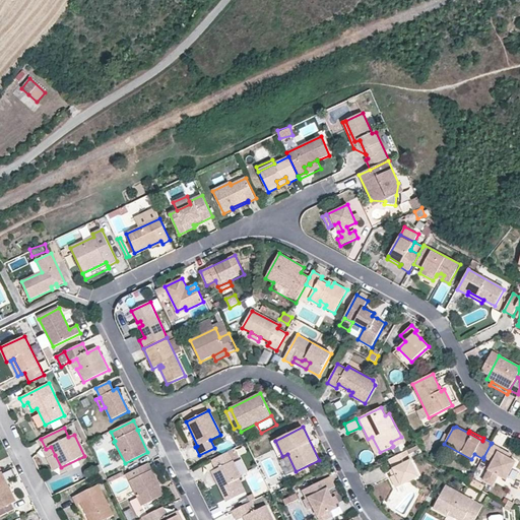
[(380,452),(372,437),(368,439),(376,454),(380,452)]
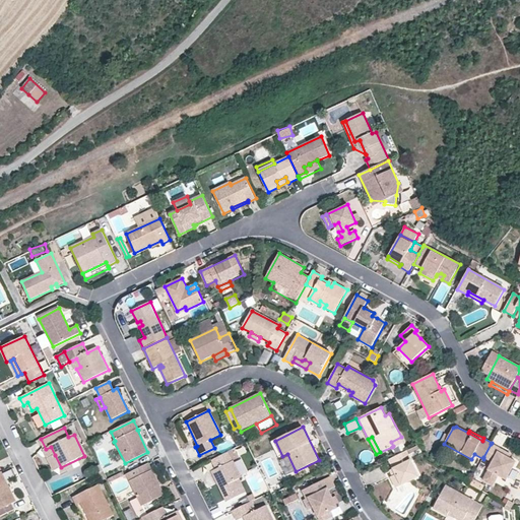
[(393,448),(403,442),(401,437),(391,442),(393,446),(392,447),(393,448)]
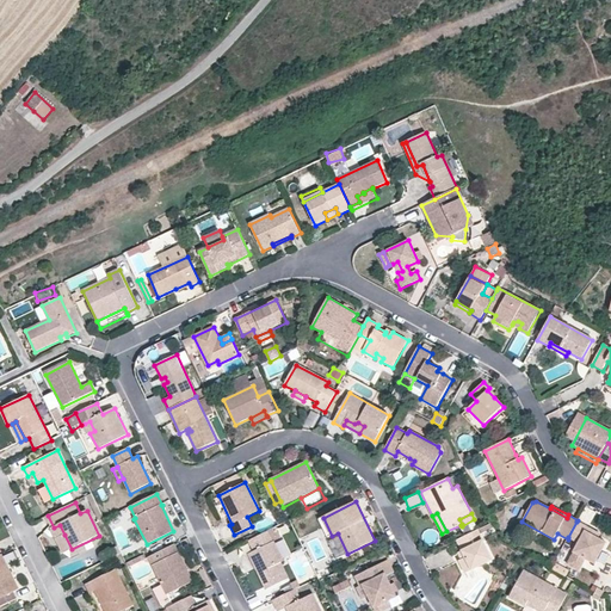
[(332,536),(323,518),(319,520),(328,538),(332,536)]
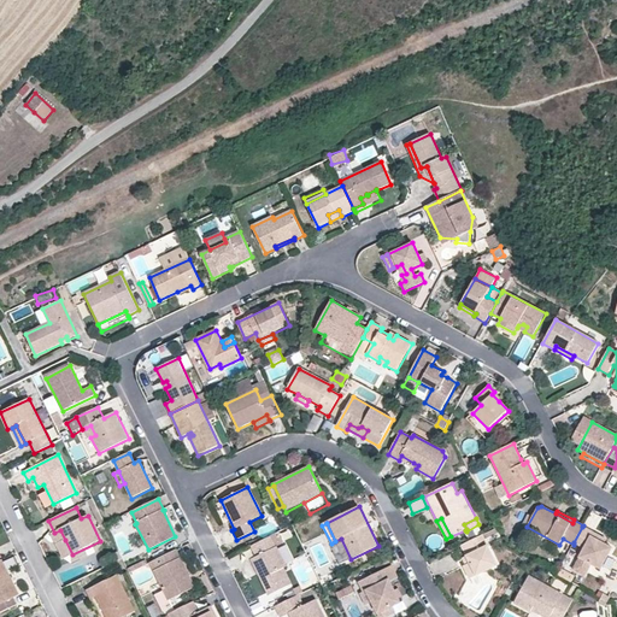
[(582,527),(574,542),(585,548),(573,570),(586,576),(592,565),(601,570),(613,548),(604,544),(591,536),(593,533),(582,527)]
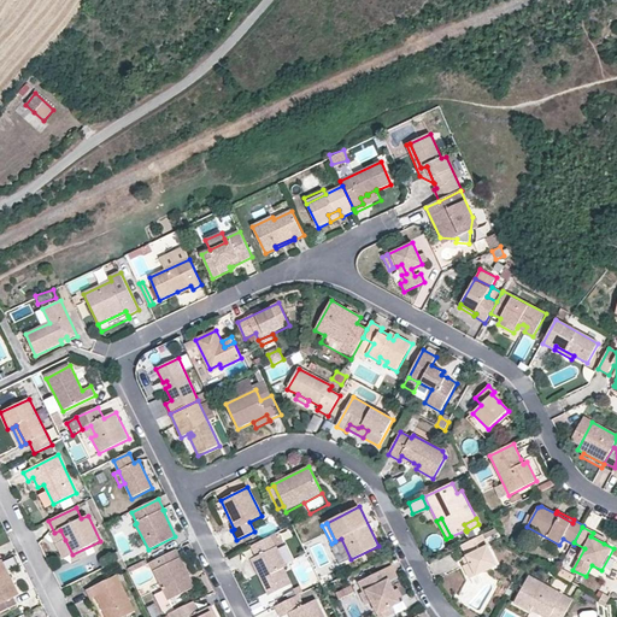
[(606,540),(593,533),(591,536),(604,544),(606,540)]
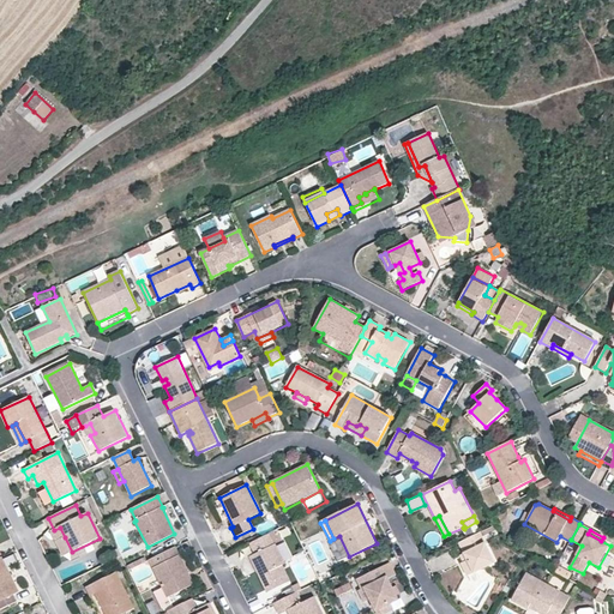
[(481,533),(459,543),(464,553),(468,560),(463,563),(461,564),(467,577),(495,564),(481,533)]
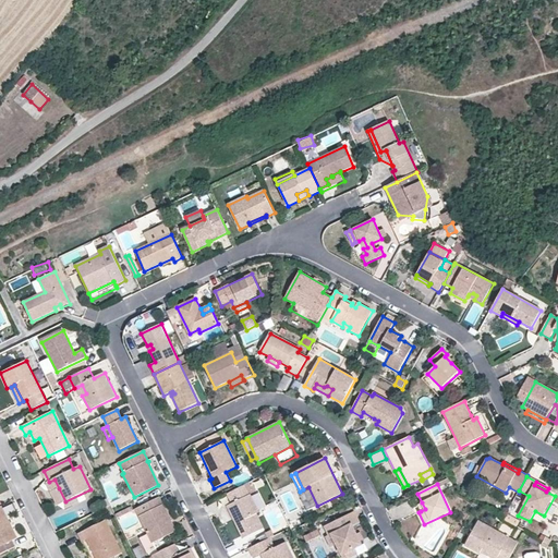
[(244,486),(227,495),(232,504),(241,520),(235,523),(243,538),(264,528),(256,513),(258,511),(250,495),(247,495),(244,486)]
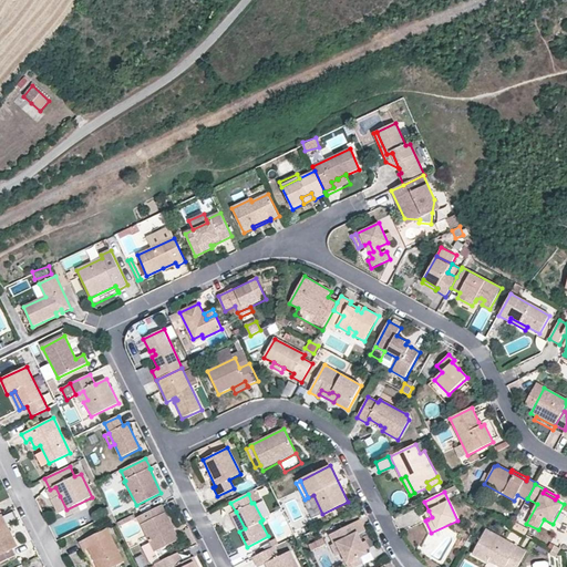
[(66,509),(60,496),(51,501),(59,514),(66,509)]
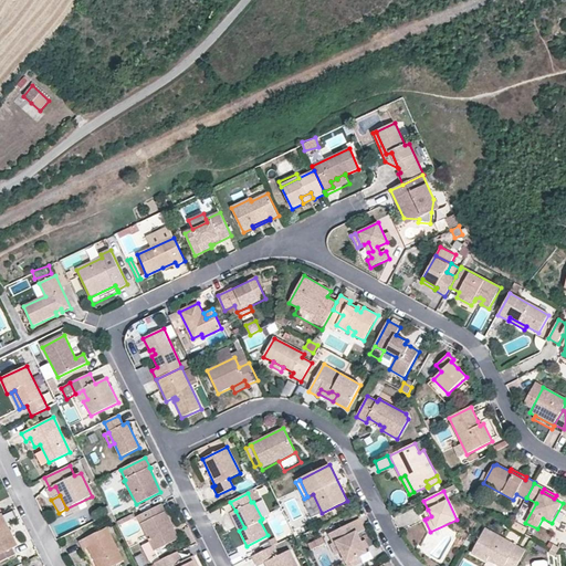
[(166,512),(163,504),(155,509),(159,515),(166,512)]
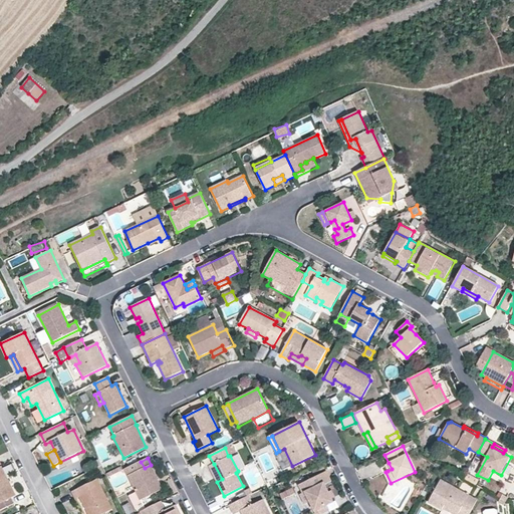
[(145,468),(141,462),(124,470),(141,501),(160,491),(155,481),(159,480),(151,465),(145,468)]
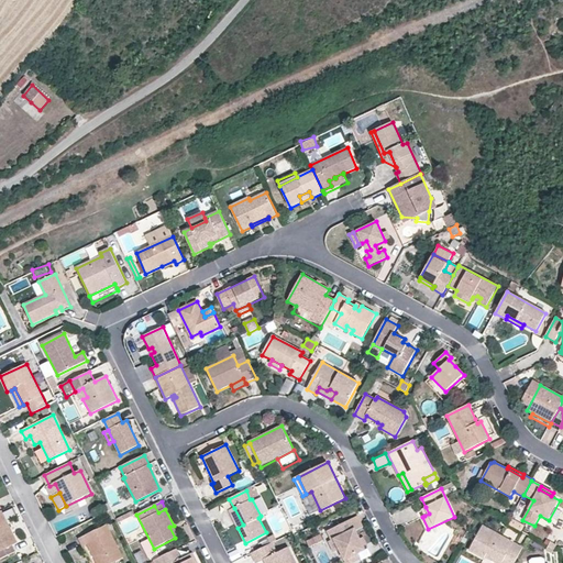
[(243,525),(234,508),(229,510),(238,528),(243,525)]
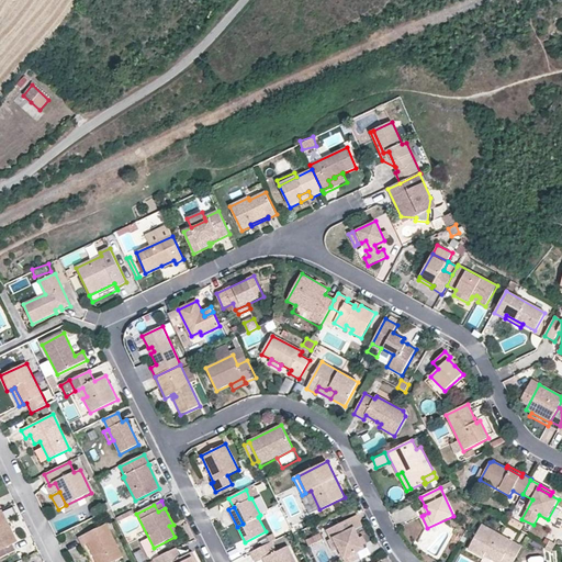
[(17,540),(1,508),(0,508),(0,548),(11,542),(17,540)]
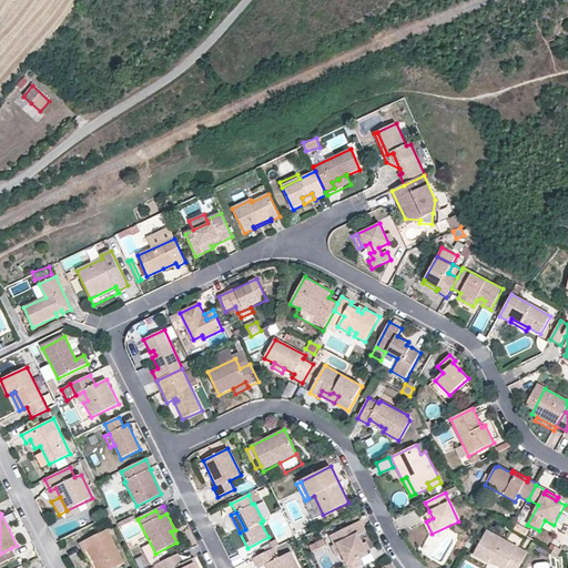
[(356,514),(345,519),(347,525),(359,518),(356,514)]
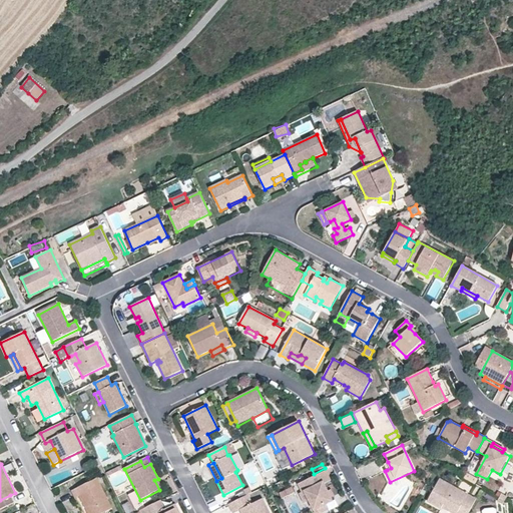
[(299,484),(302,492),(305,491),(310,501),(315,511),(327,505),(334,502),(332,498),(328,491),(325,484),(331,481),(326,470),(299,484)]
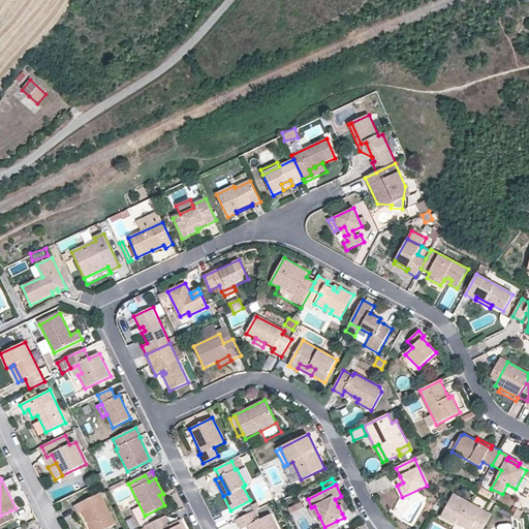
[(82,512),(89,528),(106,528),(117,525),(100,493),(73,506),(78,515),(82,512)]
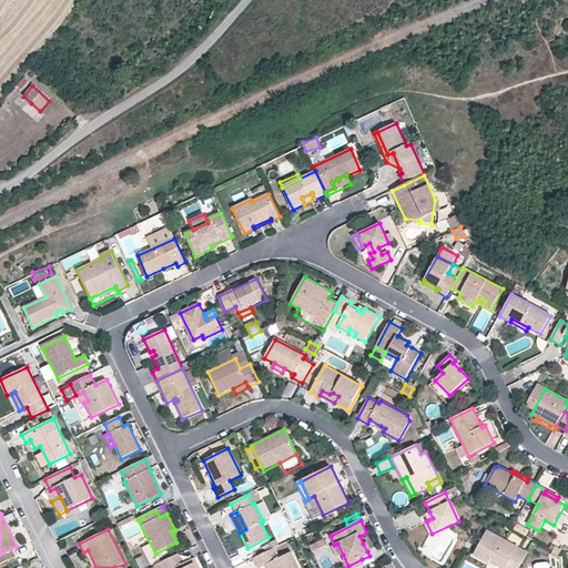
[(180,541),(175,530),(171,531),(176,543),(180,541)]
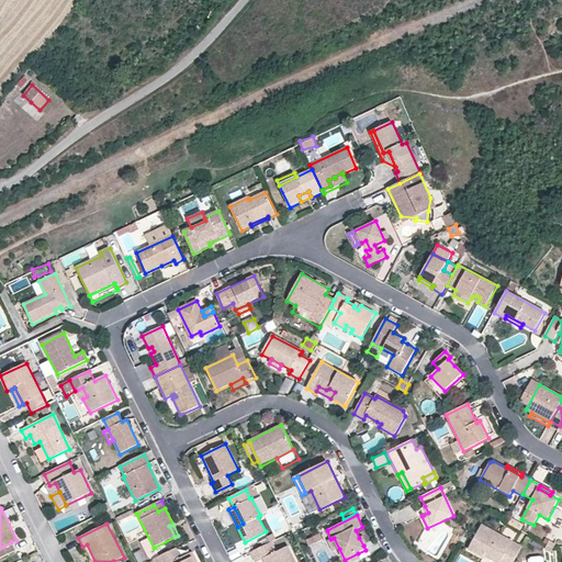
[(501,561),(513,561),(523,547),(482,525),(468,550),(483,558),(484,557),(486,552),(502,561),(501,561)]
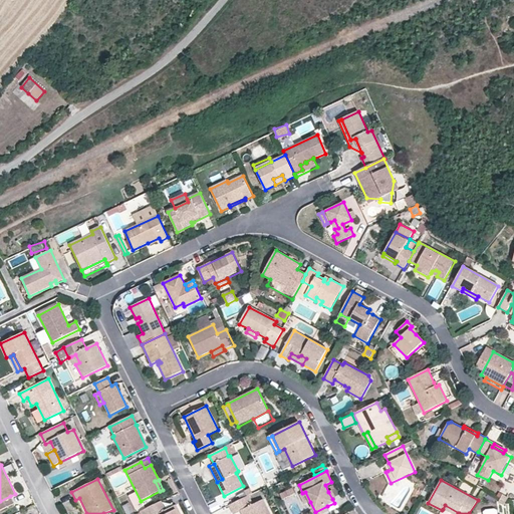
[(293,495),(290,490),(282,494),(285,500),(293,495)]
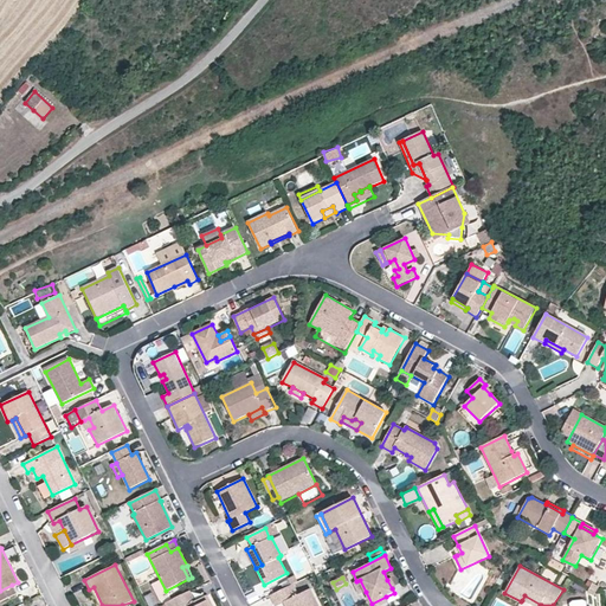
[(360,580),(356,581),(353,584),(359,595),(366,592),(360,580)]
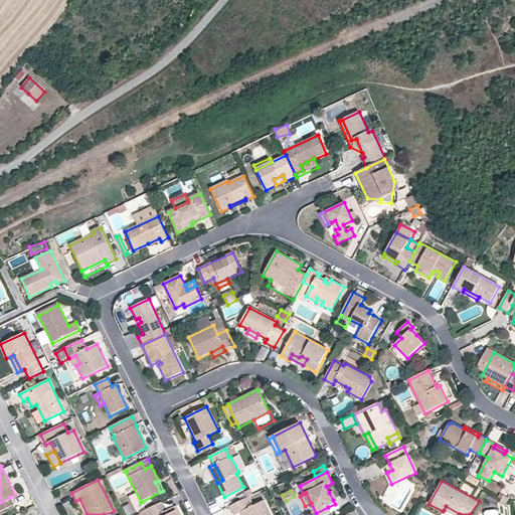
[(10,497),(0,502),(0,509),(13,503),(10,497)]
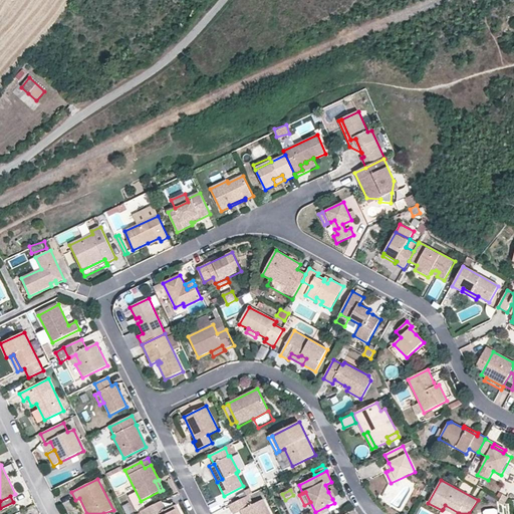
[(248,496),(230,505),(234,513),(241,511),(242,513),(269,513),(262,500),(253,505),(248,496)]
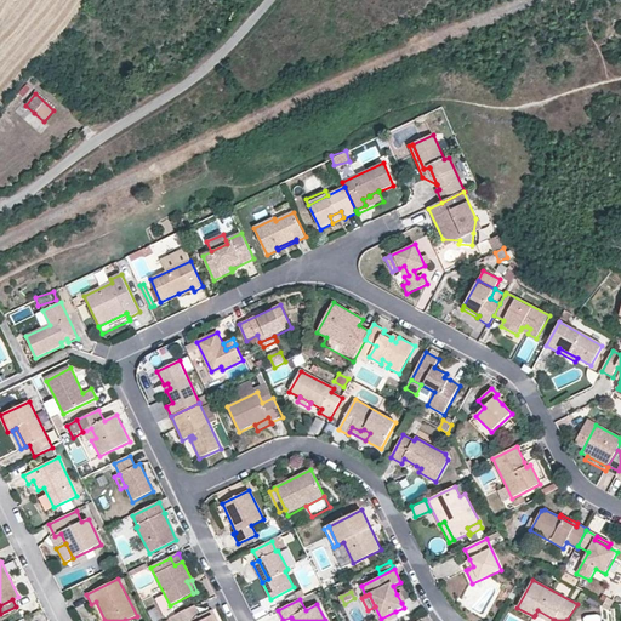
[(98,620),(104,620),(96,602),(91,604),(98,620)]
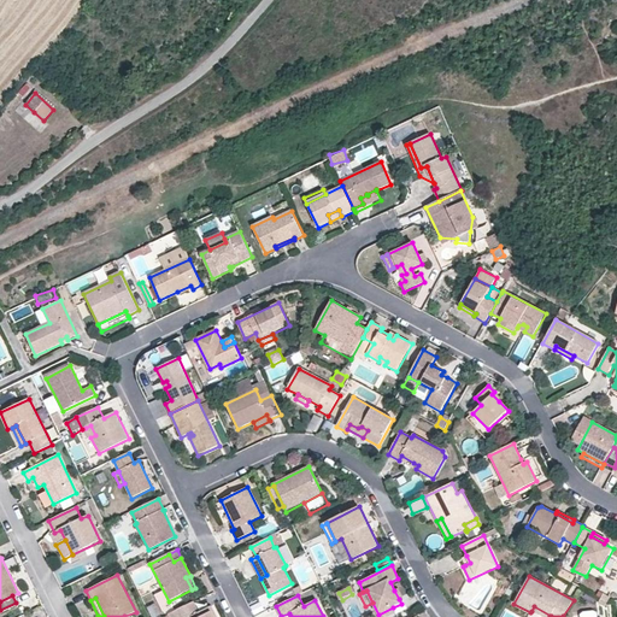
[(200,612),(194,601),(169,615),(169,616),(217,616),(212,606),(200,612)]
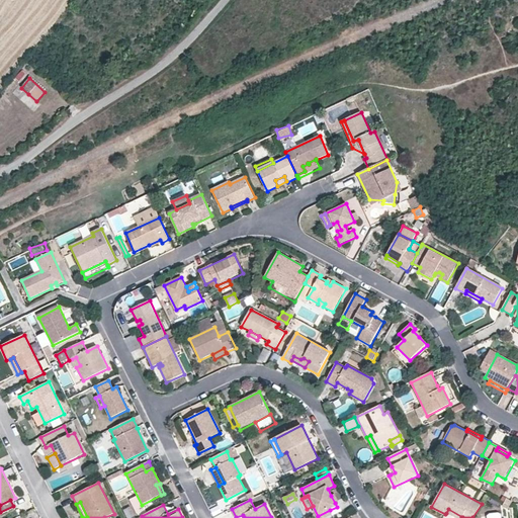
[(446,513),(455,517),(461,517),(462,517),(448,509),(446,513)]
